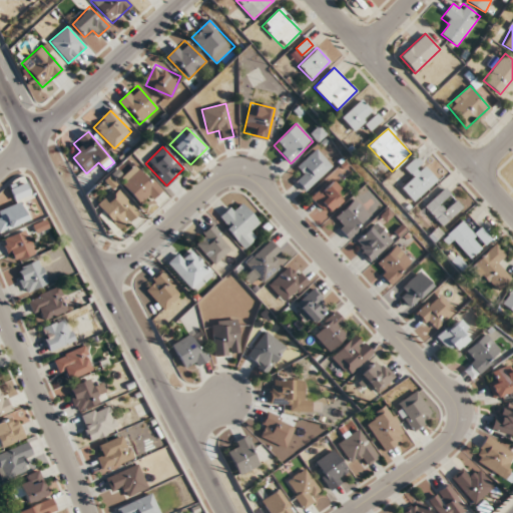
[(305,191),(332,165),(316,149),(297,168),(303,175),(296,182),(305,191)]
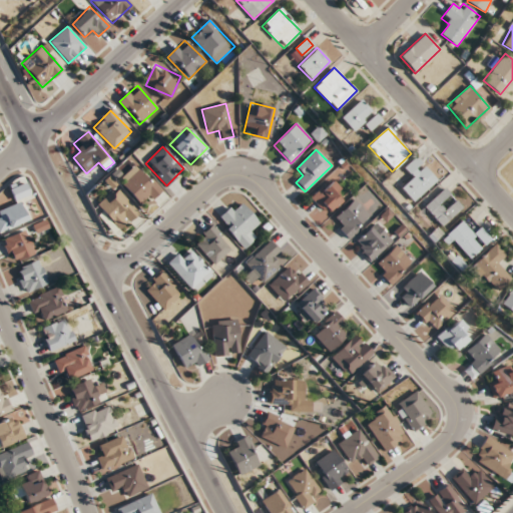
[(403,169),(411,178),(401,187),(414,201),(439,177),(417,155),(403,169)]
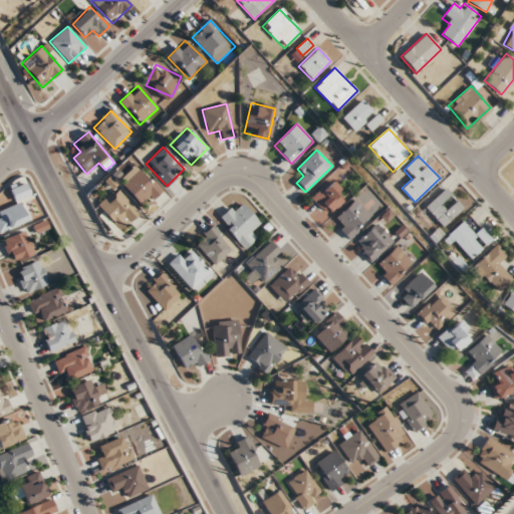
[(161,191),(136,165),(118,181),(143,207),(161,191)]
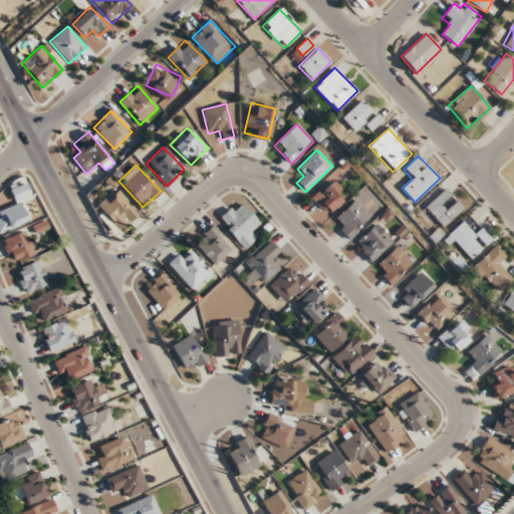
[(326,216),(346,199),(330,181),(310,198),(326,216)]
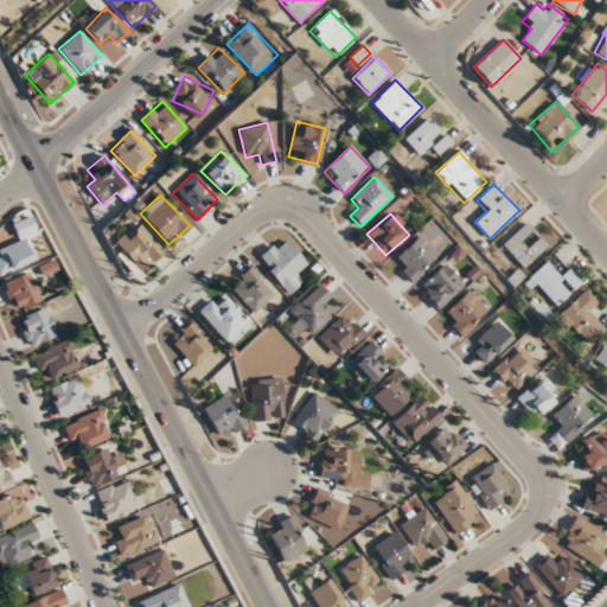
[(34,231),(30,216),(11,223),(17,238),(34,231)]
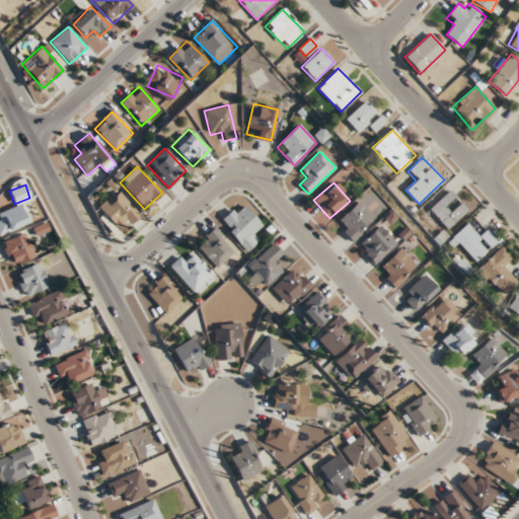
[(448,229),(467,209),(460,203),(453,210),(447,204),(455,196),(447,188),(427,209),(448,229)]
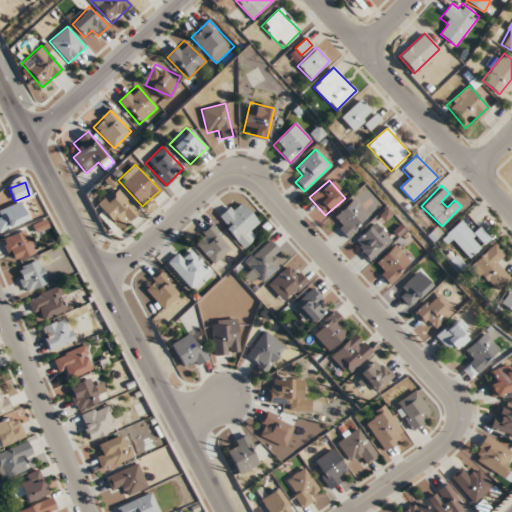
[(138,213),(116,188),(93,208),(115,233),(138,213)]
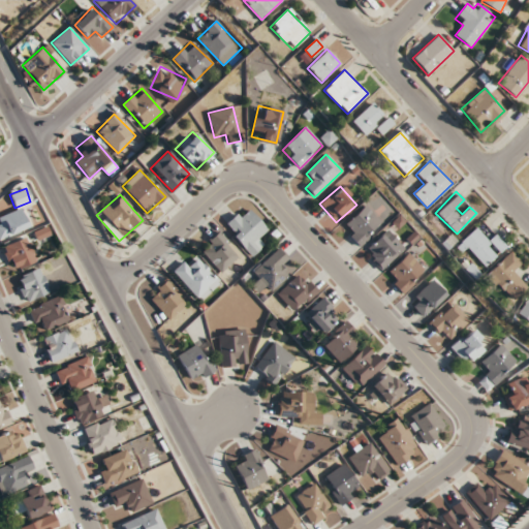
[(360,247),(382,223),(365,205),(341,228),(360,247)]
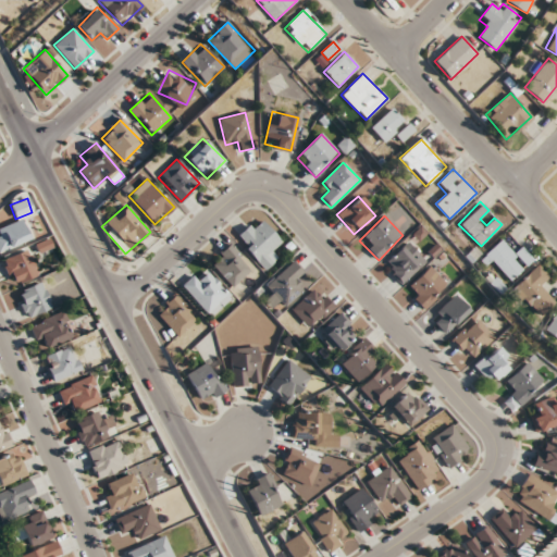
[(236,237),(265,269),(280,256),(272,248),(281,240),(258,218),(236,237)]
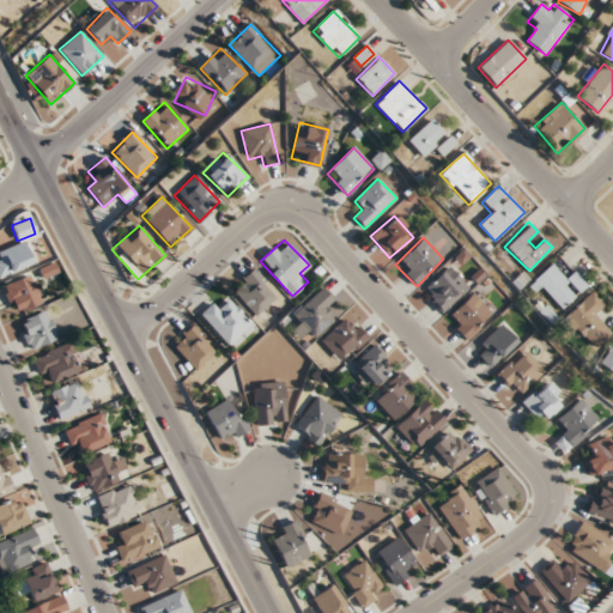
[(0,278),(31,263),(22,242),(0,252),(0,278)]
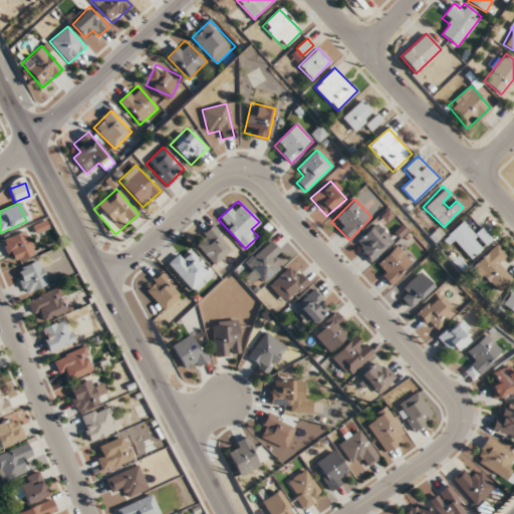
[(470,260),(492,240),(481,228),(474,234),(463,221),(448,235),(470,260)]
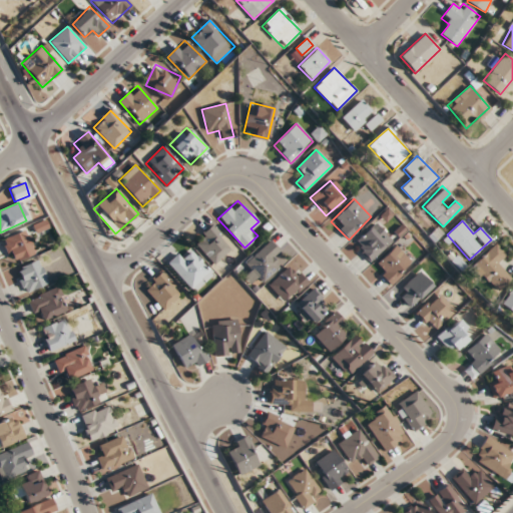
[(368,262),(392,242),(377,223),(353,241),(368,262)]
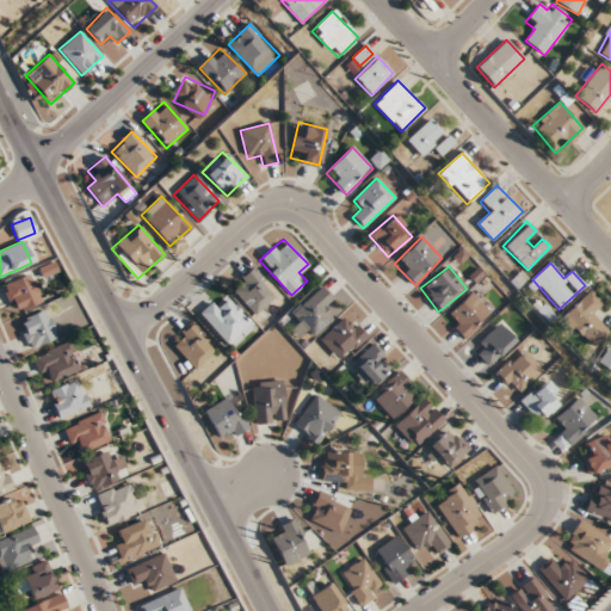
[(255,315),(277,295),(252,269),(230,289),(255,315)]
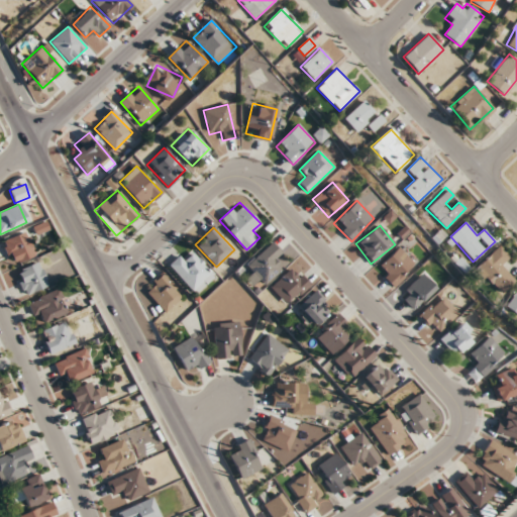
[(1,243),(12,265),(36,253),(25,231),(1,243)]
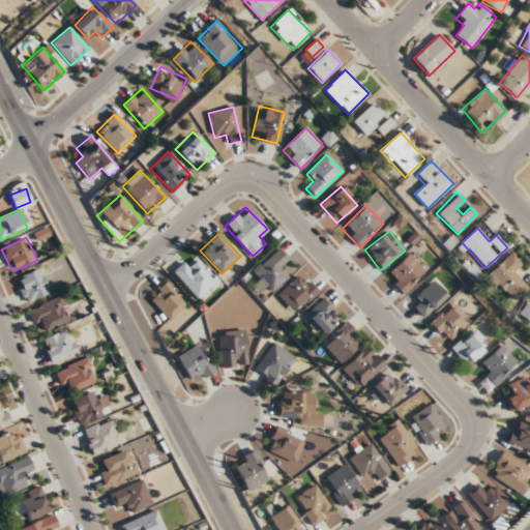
[(288,275),(280,266),(288,259),(278,248),(253,272),(259,280),(255,284),(266,295),(288,275)]
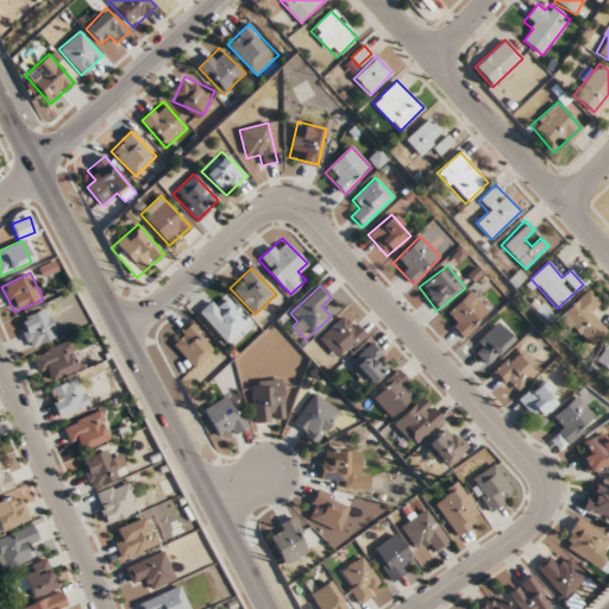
[(590,346),(608,330),(592,314),(602,305),(588,289),(560,316),(590,346)]
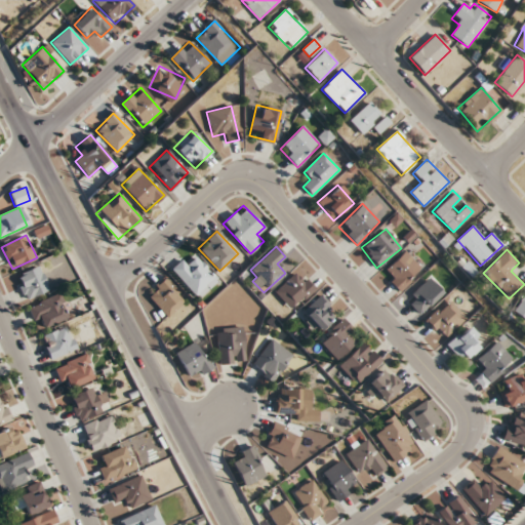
[(381,274),(400,292),(423,269),(405,251),(381,274)]
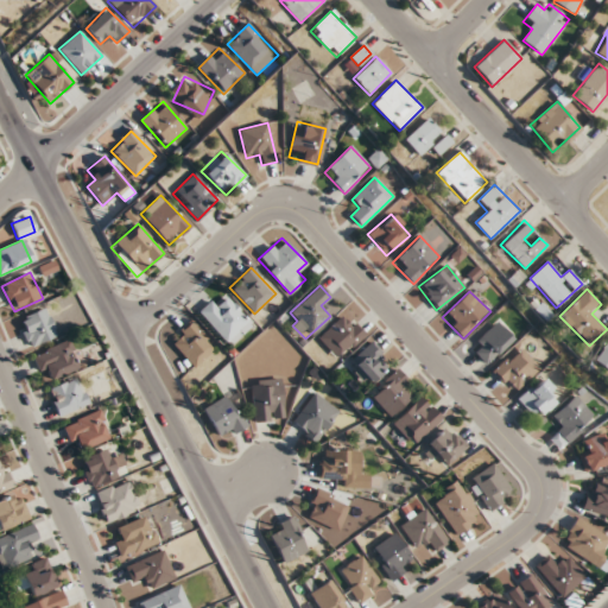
[(252,324),(221,292),(200,314),(230,346),(252,324)]
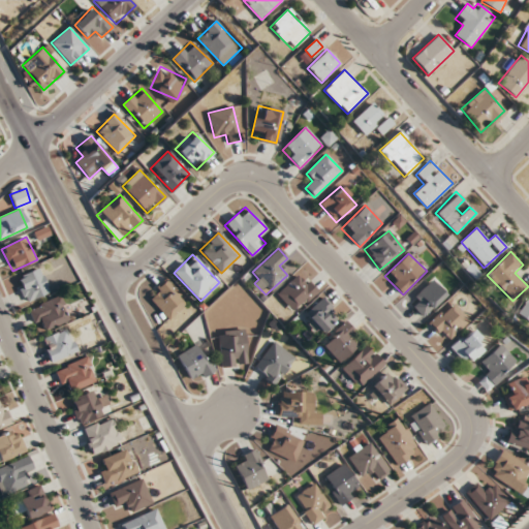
[(17,279),(27,303),(51,291),(40,268),(17,279)]
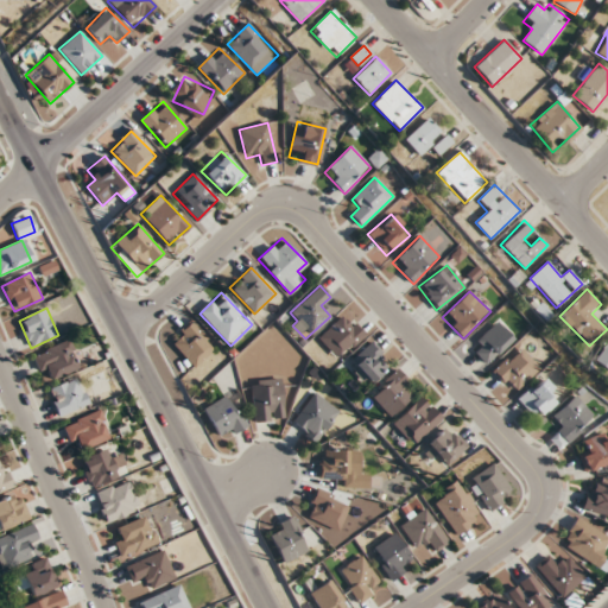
[(317,339),(339,360),(365,334),(343,312),(317,339)]
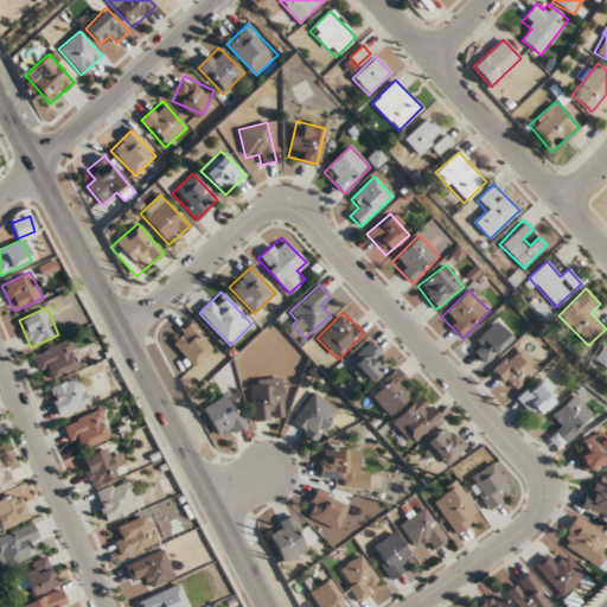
[(216,344),(192,320),(170,343),(195,366),(216,344)]
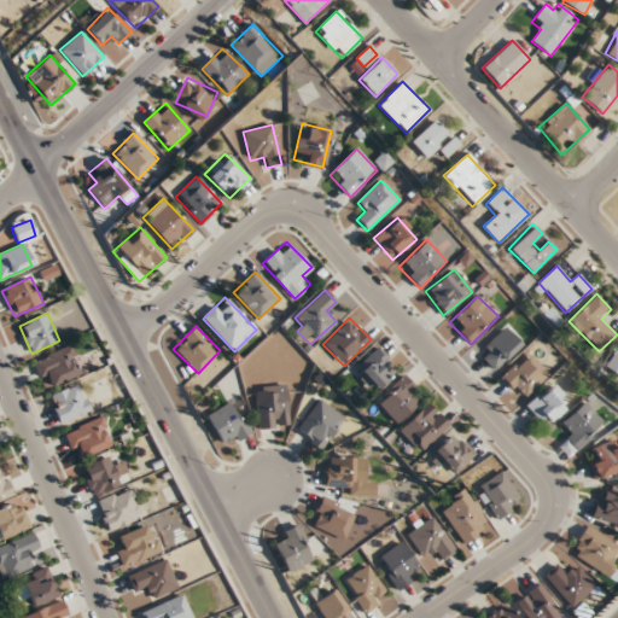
[(520,343),(505,327),(478,354),(494,369),(520,343)]
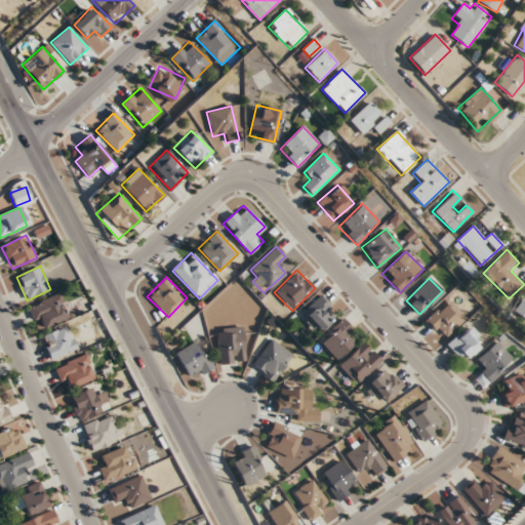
[(524,292),(513,311),(524,319),(524,292)]
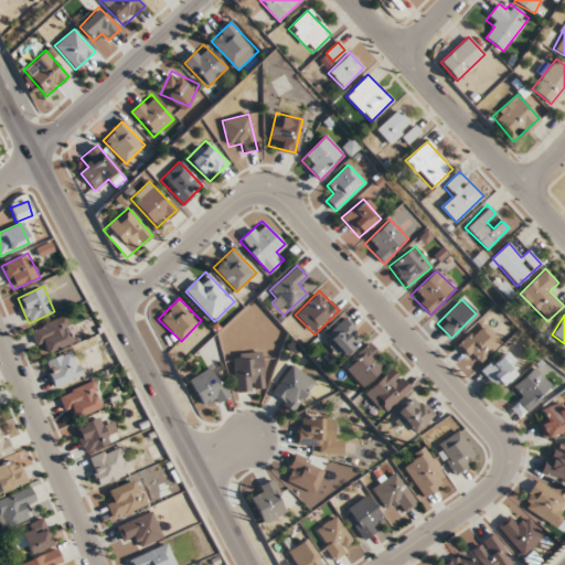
[(44,354),(75,340),(63,316),(33,330),(44,354)]
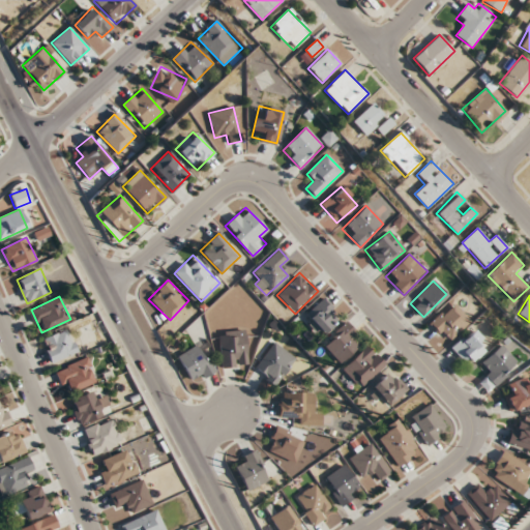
[(318,334),(340,317),(324,298),(302,316),(318,334)]
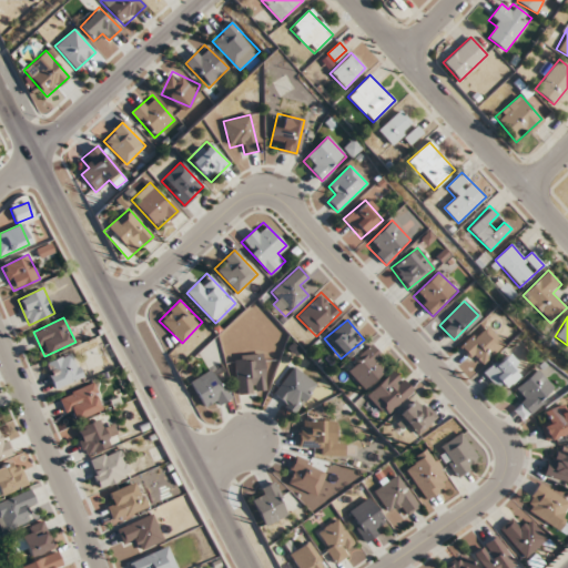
[(460,347),(479,367),(504,343),(485,323),(460,347)]
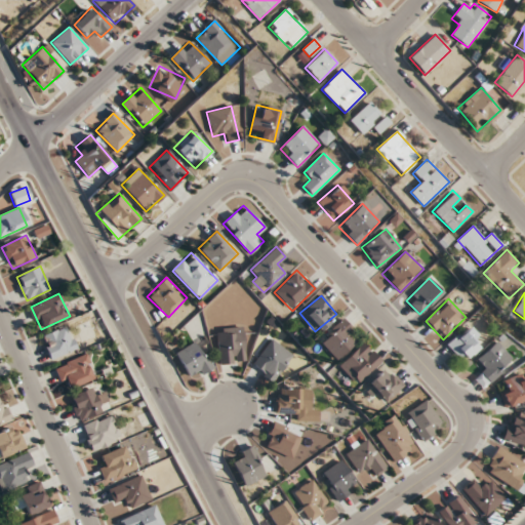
[(336,360),(359,337),(341,319),(319,342),(336,360)]
